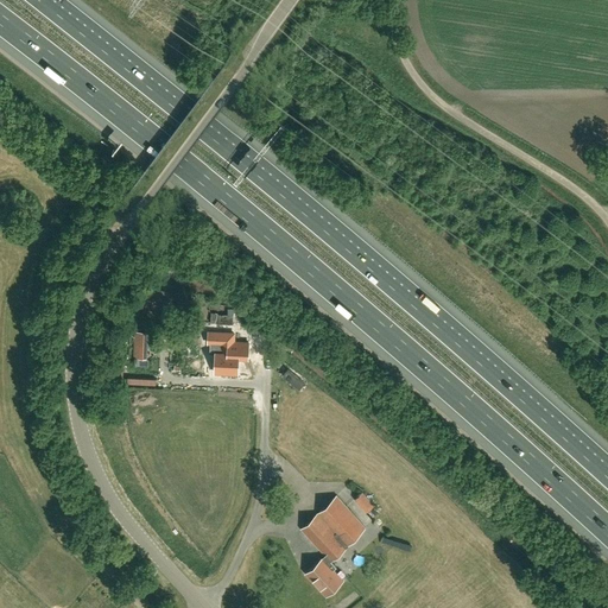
[(219,120),(215,125),(234,139),(238,134),(219,120)]
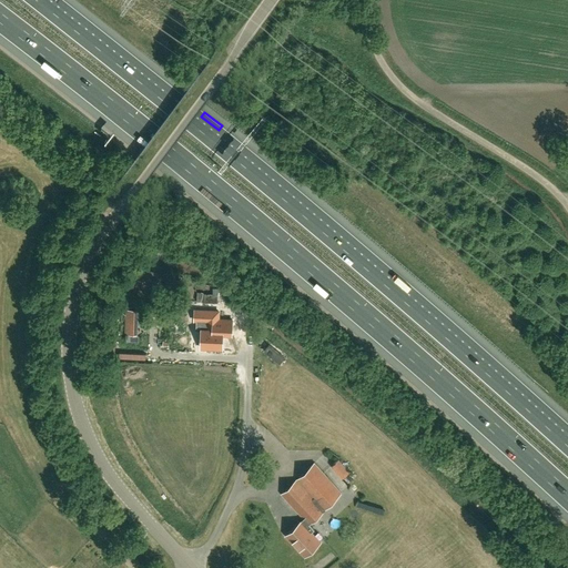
[(251,148),(246,152),(279,180),(282,175),(251,148)]
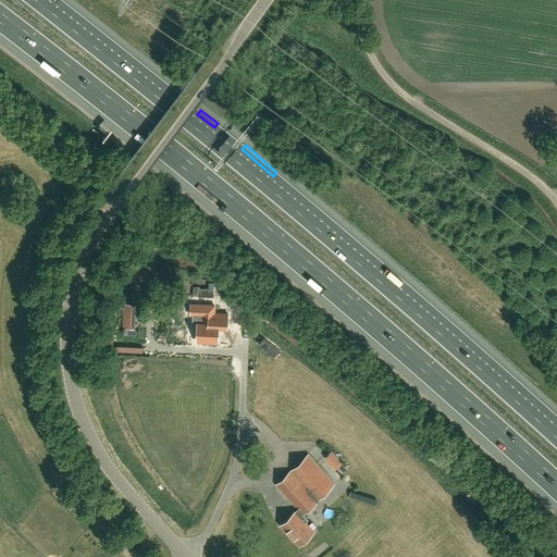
[(200,287),(200,302),(213,304),(213,288),(200,287)]
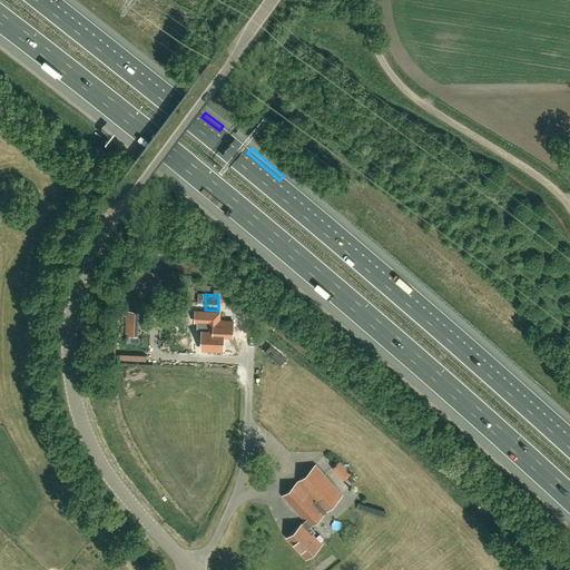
[(126,337),(139,338),(140,312),(127,311),(126,337)]
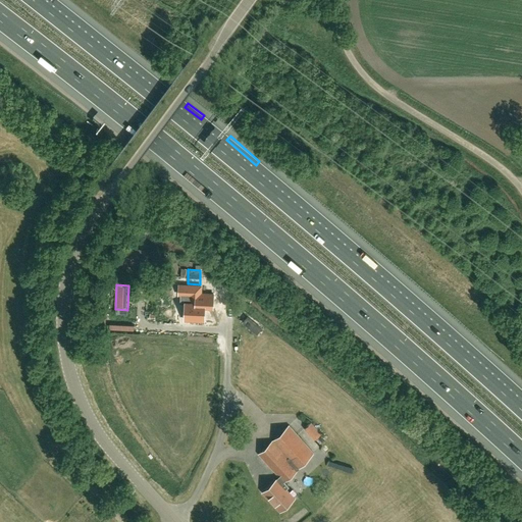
[(200,295),(201,285),(177,284),(177,294),(181,294),(180,303),(186,303),(185,316),(204,317),(205,303),(199,303),(199,295),(200,295)]
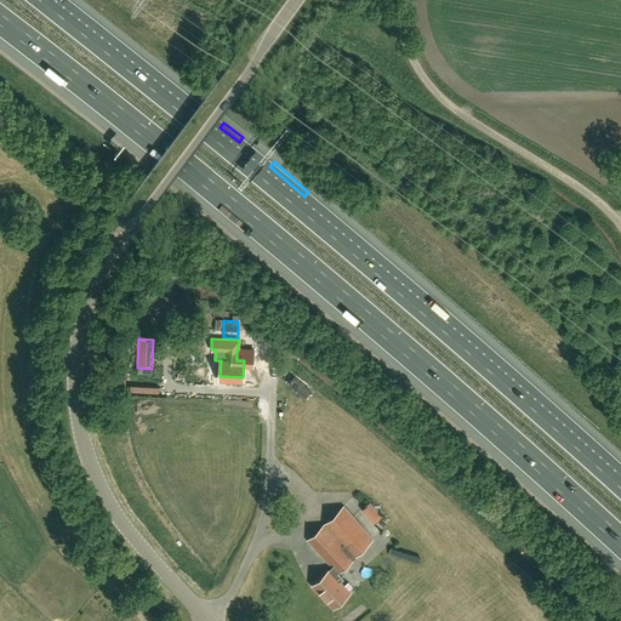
[(294,377),(289,385),(306,398),(312,391),(294,377)]
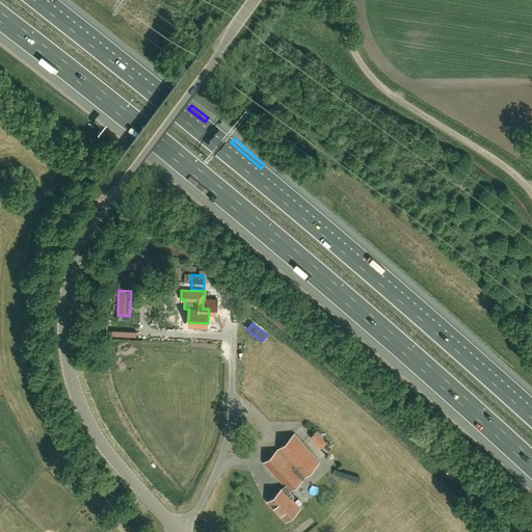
[(378,330),(375,335),(401,357),(404,353),(378,330)]
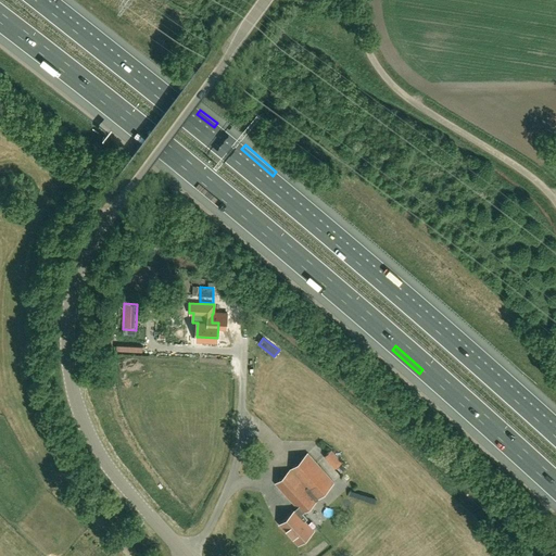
[(342,462),(331,450),(325,456),(335,468),(342,462)]
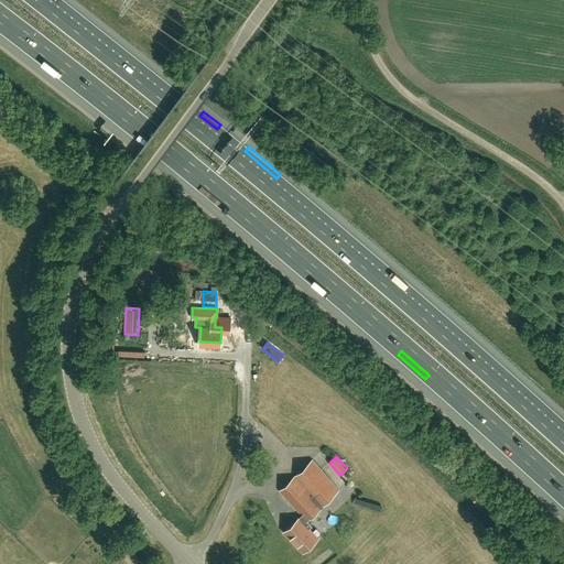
[(312,459),(294,476),(323,506),(339,489),(312,459)]
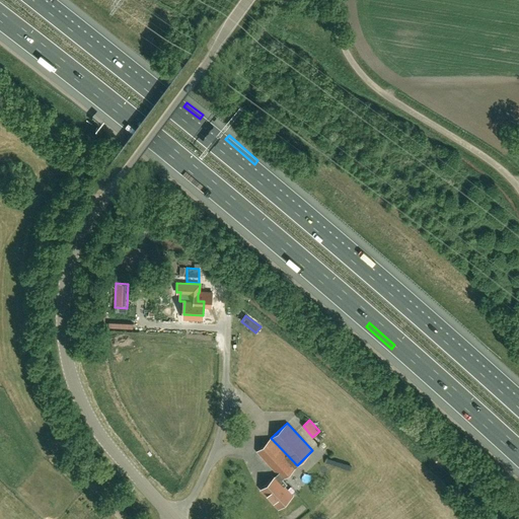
[(297,465),(271,438),(256,451),(280,476),(283,479),(297,465)]
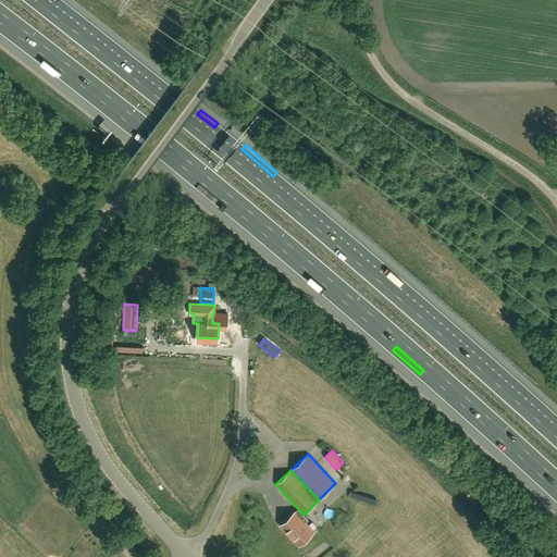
[(304,515),(300,511),(296,516),(294,512),(280,524),(299,546),(314,532),(312,530),(312,531),(313,532),(311,533),(306,528),(308,525),(306,522),(308,519),(304,515)]
